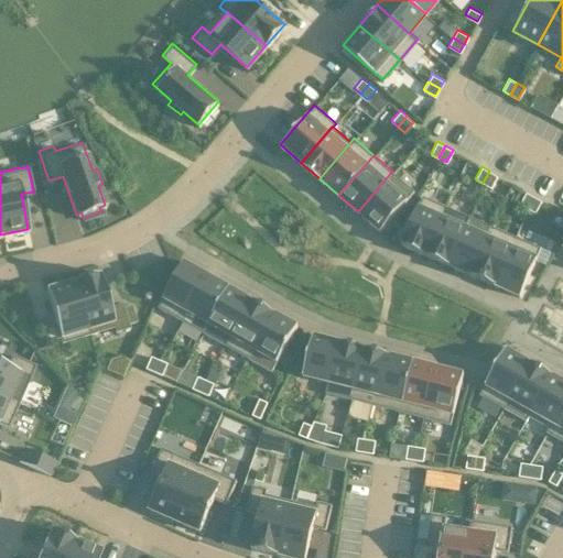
[(413,189),(392,171),(358,211),(379,229),(413,189)]
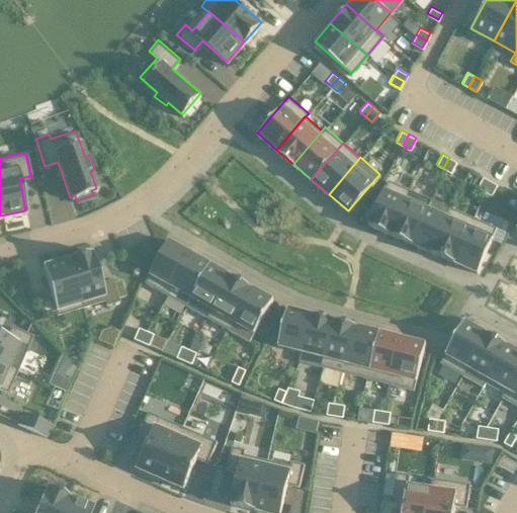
[(450,171),(456,161),(449,157),(443,168),(450,171)]
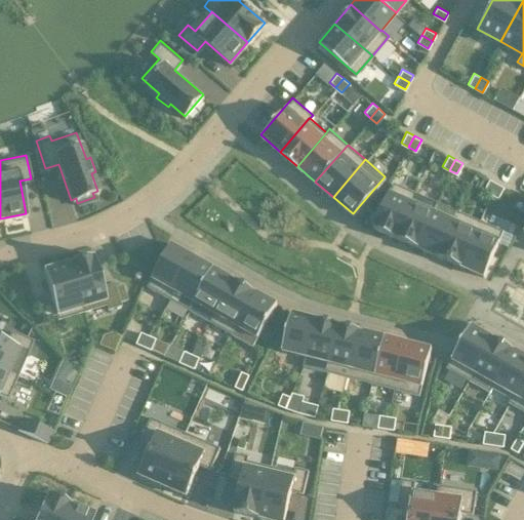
[(483,189),(490,193),(496,182),(489,177),(483,189)]
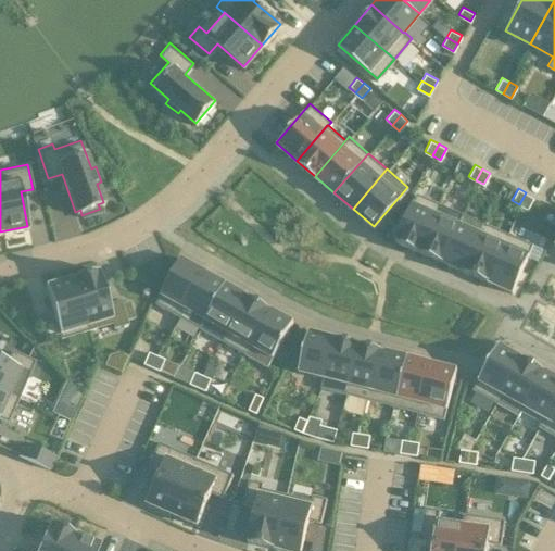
[(395,239),(419,250),(436,212),(437,212),(441,202),(416,191),(395,239)]
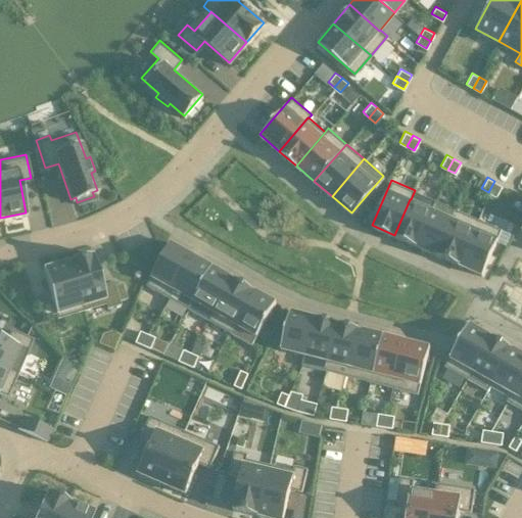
[(488,192),(495,196),(502,185),(494,181),(488,192)]
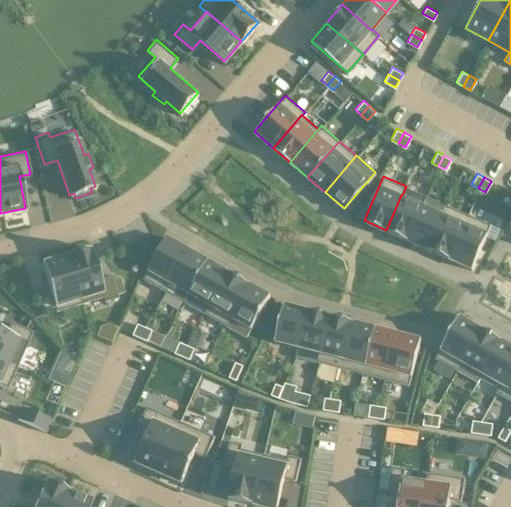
[(421,203),(421,204),(406,239),(427,248),(446,204),(425,194),(421,203)]
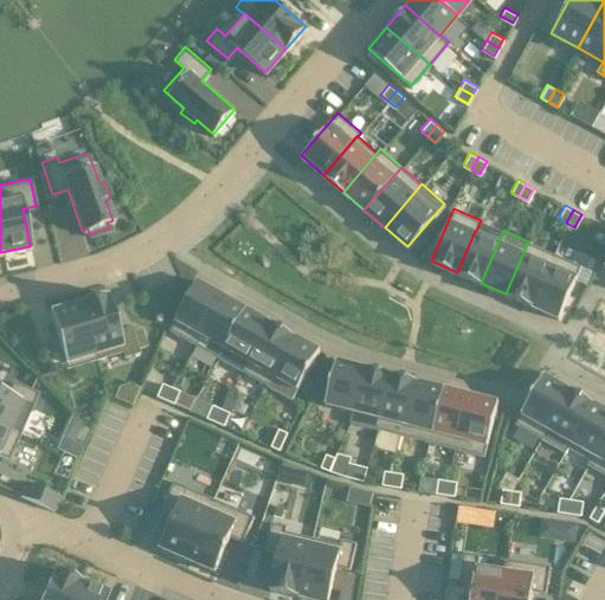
[(475,231),(457,272),(481,283),(499,242),(499,240),(476,231),(475,231)]
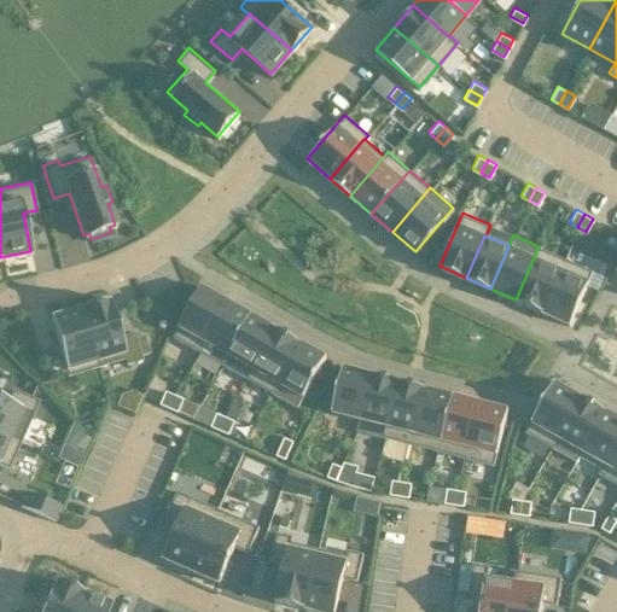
[(539,246),(516,299),(541,310),(564,257),(539,246)]
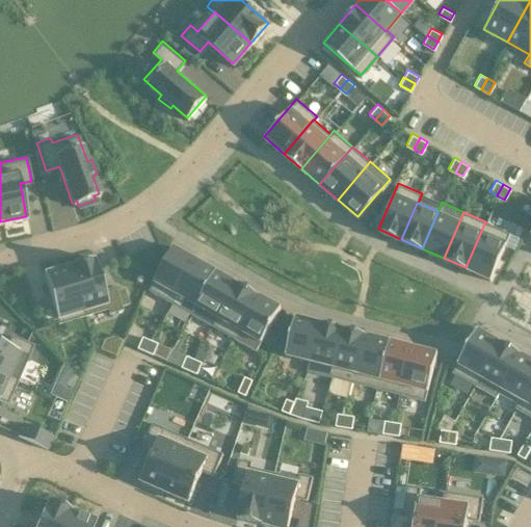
[(509,232),(485,221),(466,267),(489,278),(509,232)]
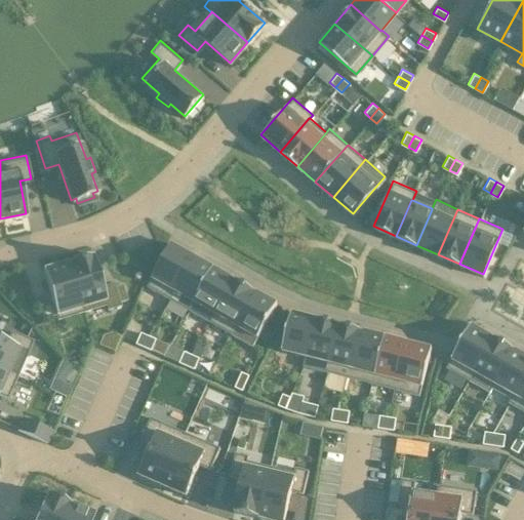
[(168,296),(193,253),(170,241),(146,284),(168,296)]
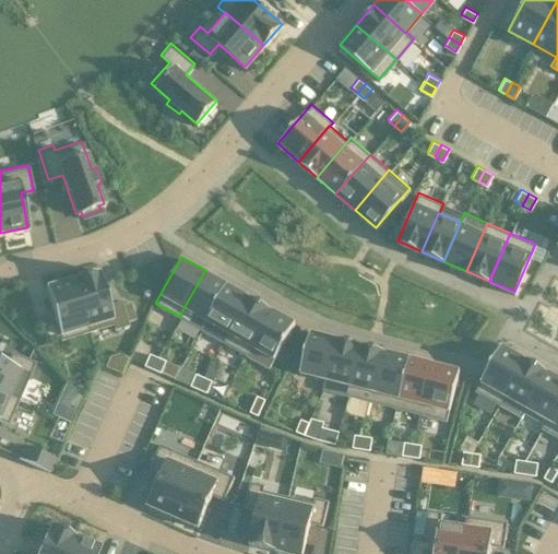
[(97,269),(70,277),(85,330),(111,322),(114,328),(127,323),(120,298),(107,303),(97,269)]
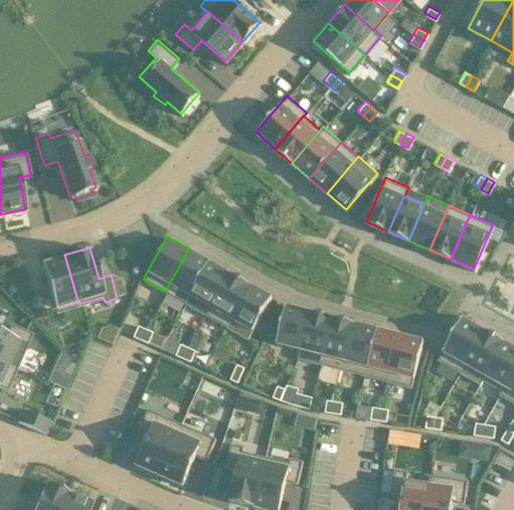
[(165,291),(186,303),(190,295),(190,294),(209,261),(189,248),(165,291)]
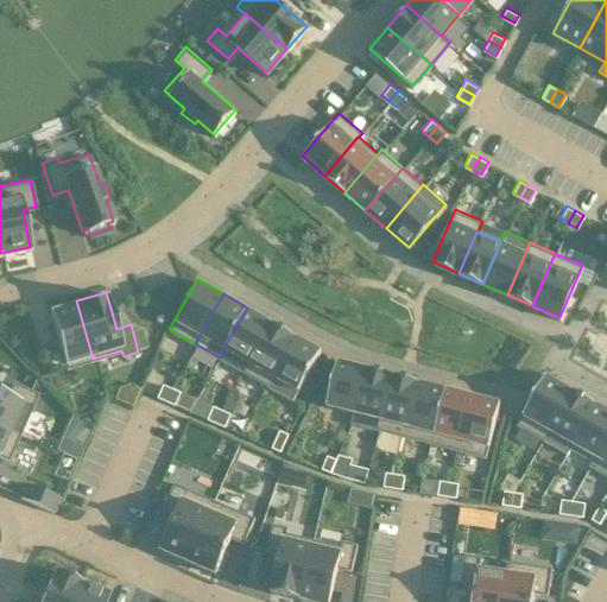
[(76,301),(48,309),(58,347),(45,350),(50,366),(63,362),(65,367),(93,359),(76,301)]
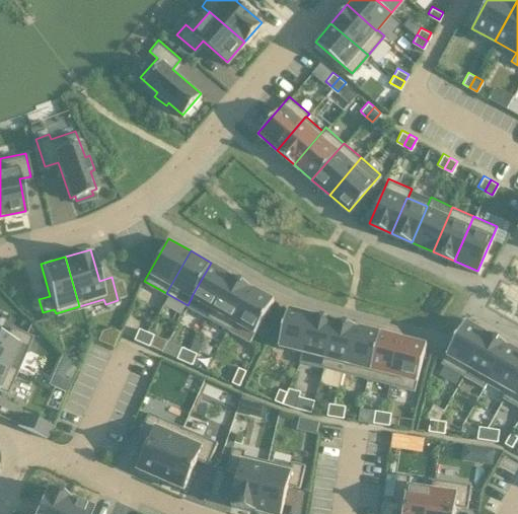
[(231,274),(211,263),(192,296),(192,297),(211,307),(211,308),(231,274)]
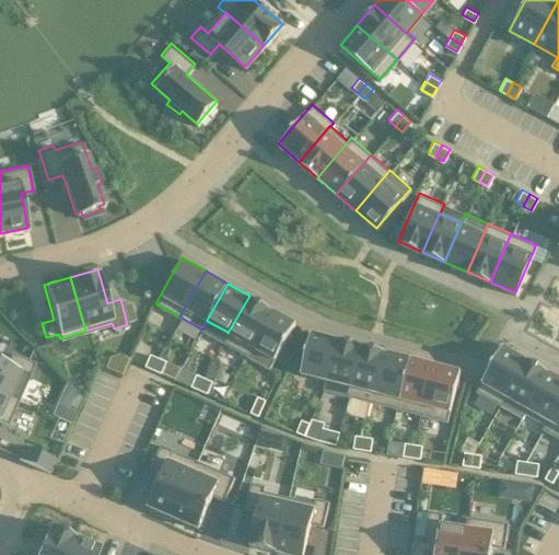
[(249,296),(228,333),(228,332),(222,340),(245,354),(270,308),(249,296)]
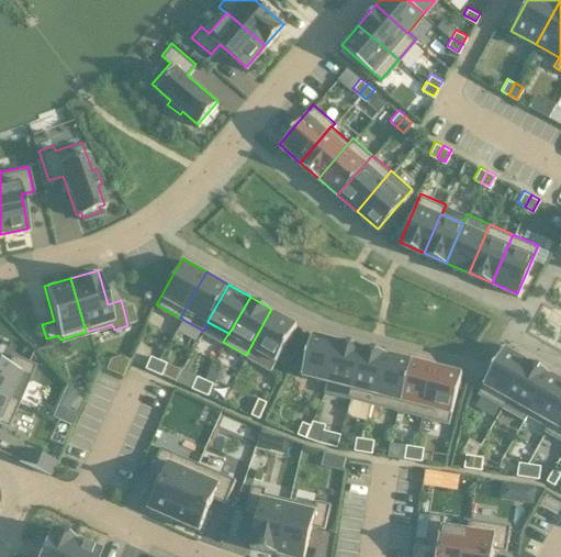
[(130,302),(122,304),(126,321),(132,319),(135,319),(130,302)]
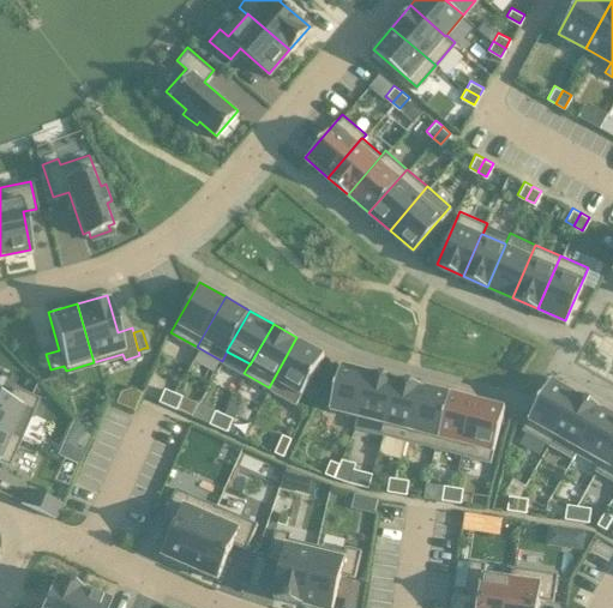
[(269,387),(294,402),(323,353),(296,337),(269,387)]
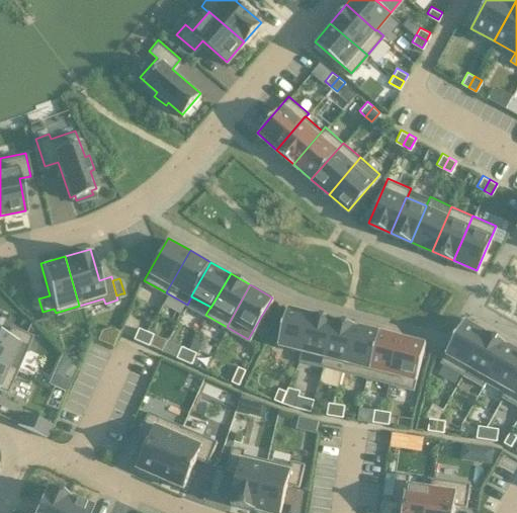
[(300,349),(302,350),(311,312),(286,306),(276,343),(300,349)]
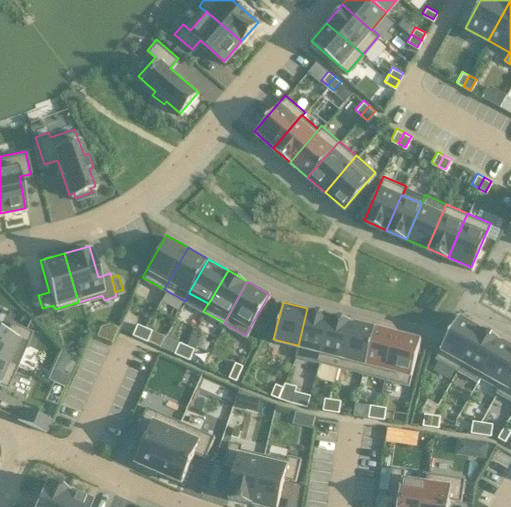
[(294,355),(317,361),(329,314),(307,308),(298,346),(297,345),(294,355)]
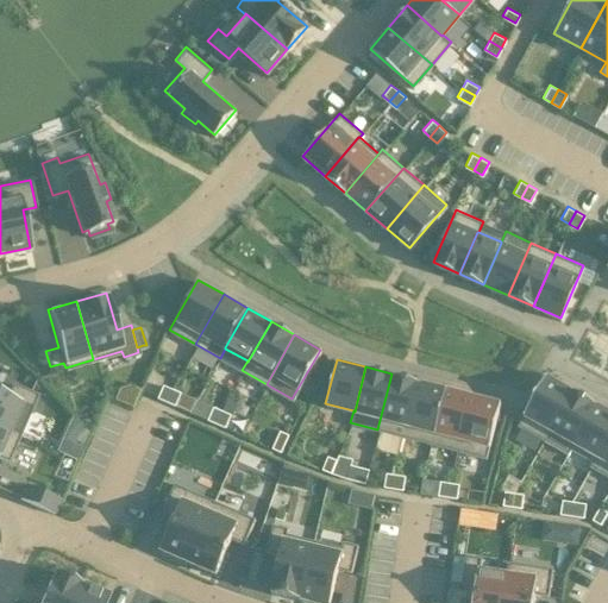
[(377,429),(405,435),(419,379),(392,374),(377,429)]
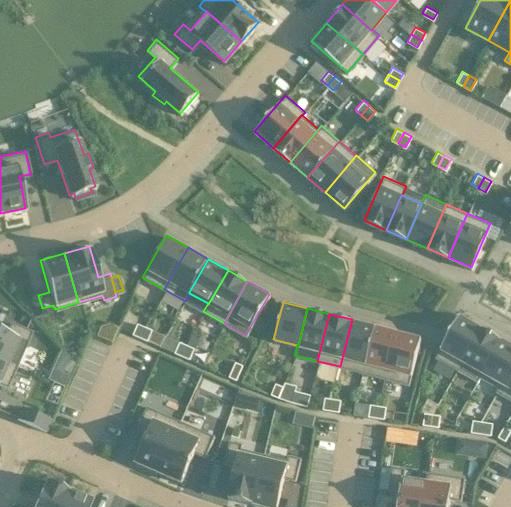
[(434,356),(456,368),(480,327),(458,314),(434,356)]
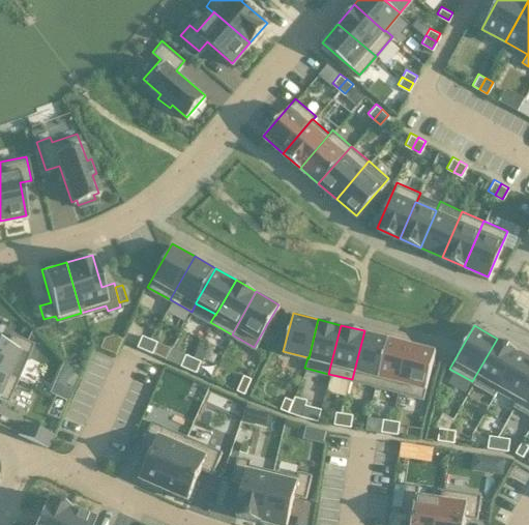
[(352,379),(375,385),(387,337),(364,330),(352,379)]
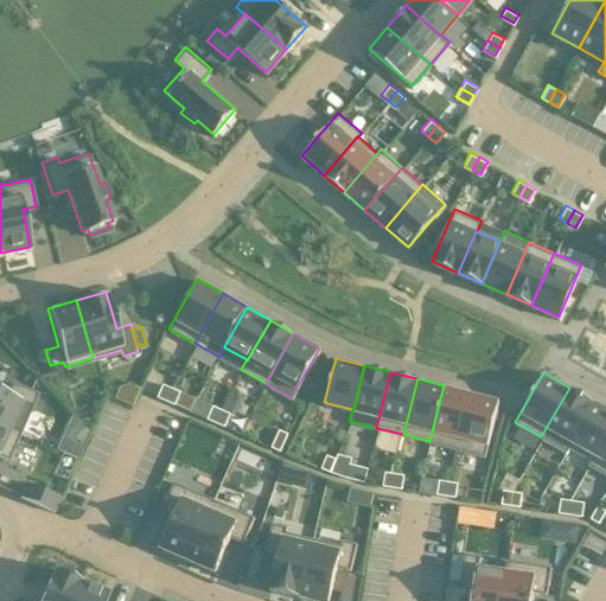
[(0,422),(8,426),(10,424),(20,401),(30,406),(37,391),(12,379),(6,392),(0,389),(0,422)]
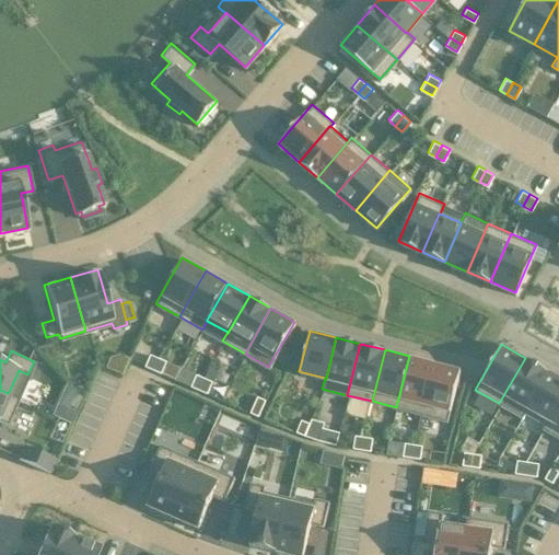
[(152,368),(158,356),(150,351),(144,363),(152,368)]
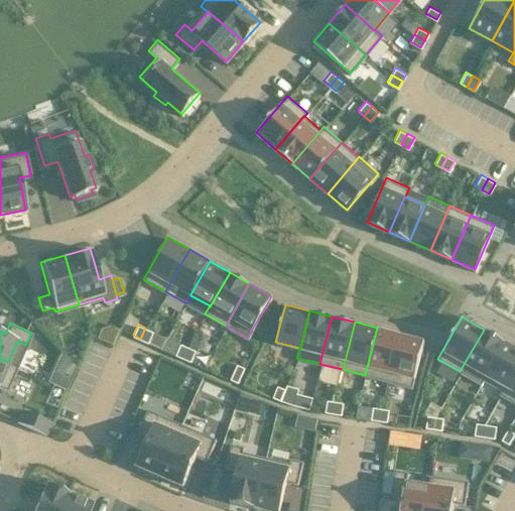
[(147,342),(152,331),(145,328),(140,339),(147,342)]
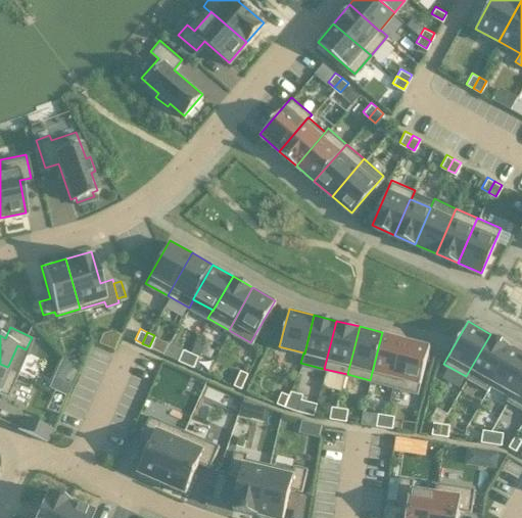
[(370,380),(392,385),(405,338),(382,332),(370,380)]
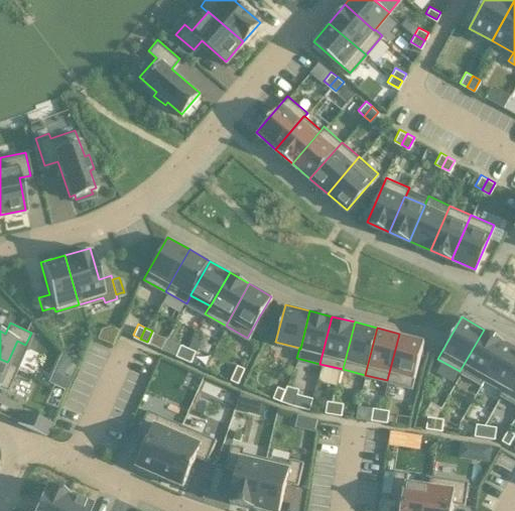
[(460,371),(481,383),(483,379),(482,379),(504,341),(484,330),(460,371)]
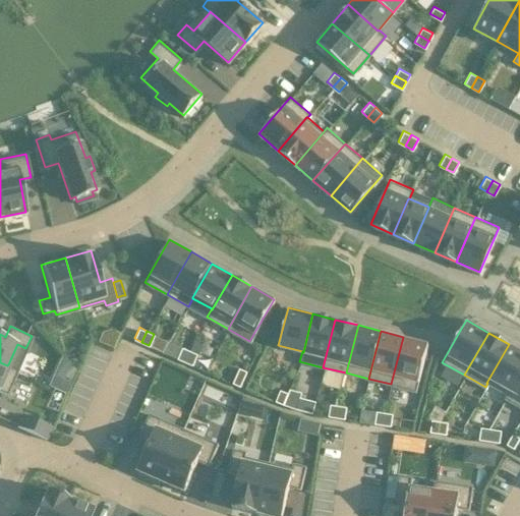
[(391,384),(415,391),(427,343),(403,337),(391,384)]
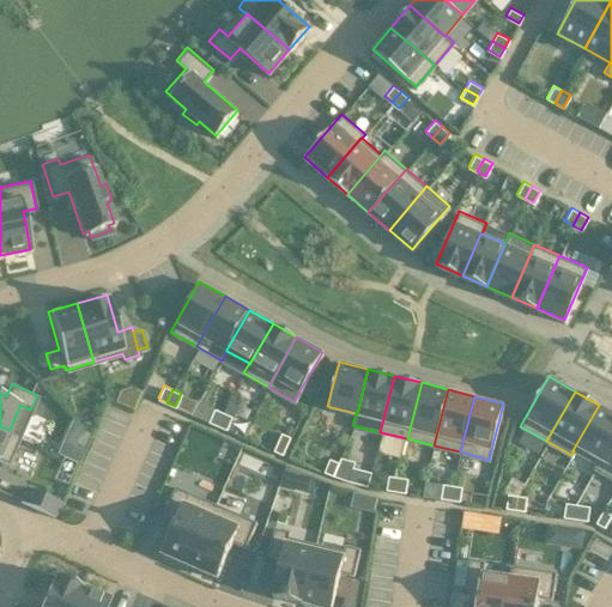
[(595,462),(597,463),(611,436),(611,412),(599,405),(573,450),(574,450),(595,462)]
